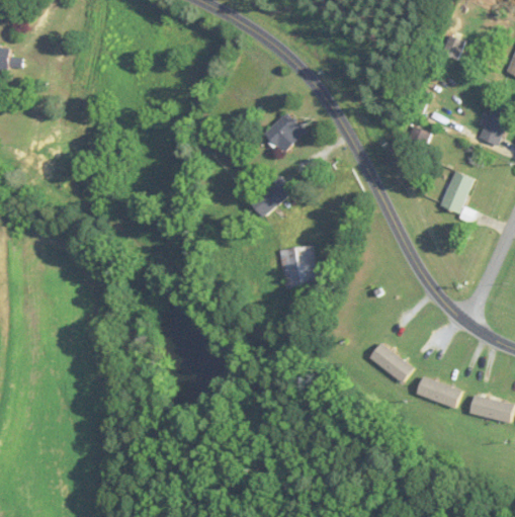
[(464,41),(450,36),(443,55),(456,60),(464,41)]
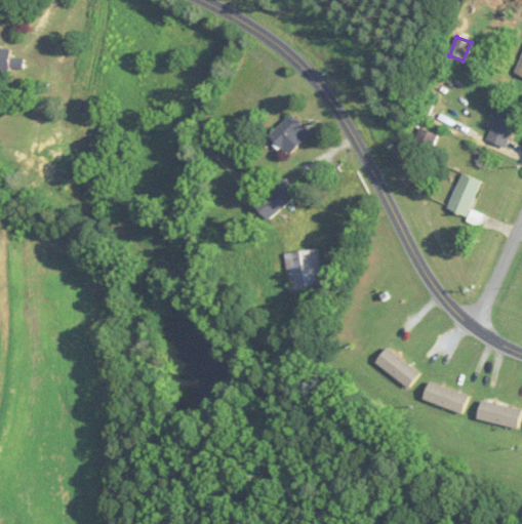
[(10,47),(0,46),(0,69),(21,70),(21,59),(10,59),(10,47)]
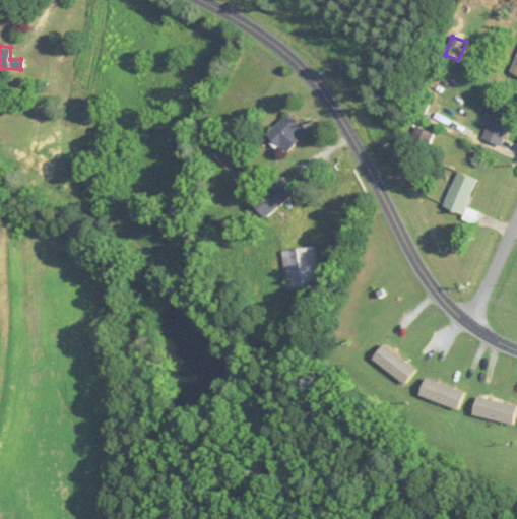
[(516,51),(507,71),(516,75),(516,51)]
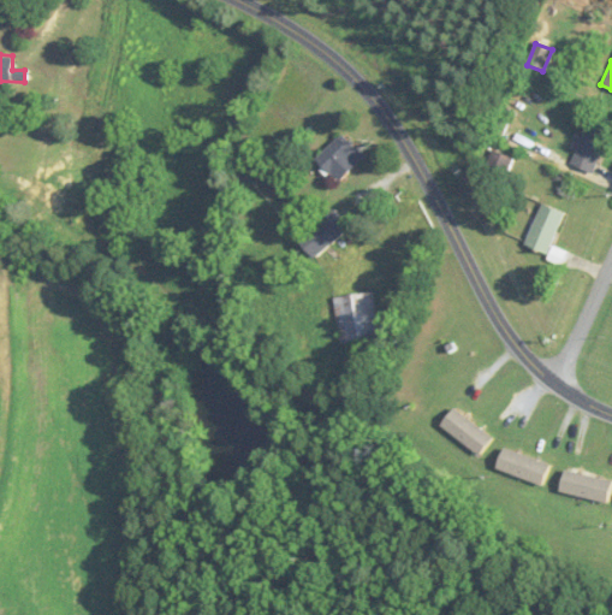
[(569,164),(592,173),(610,135),(586,124),(569,164)]
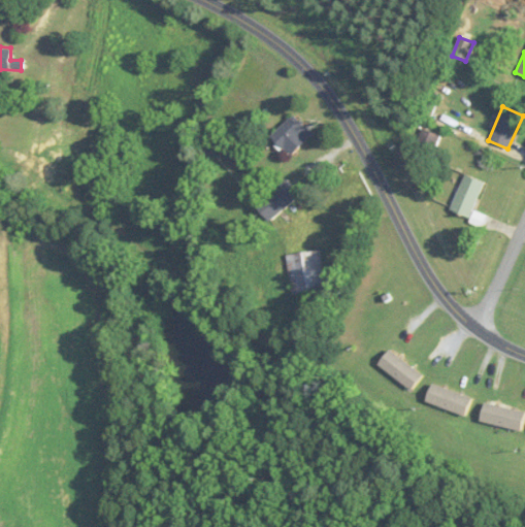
[(268,137),(288,157),(310,134),(291,114),(268,137)]
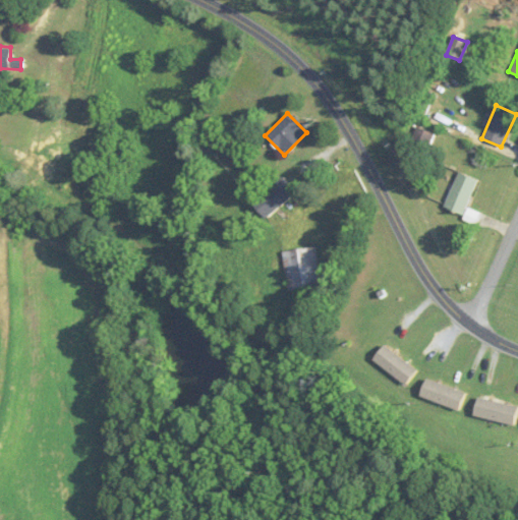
[(433,136),(418,126),(410,138),(425,149),(433,136)]
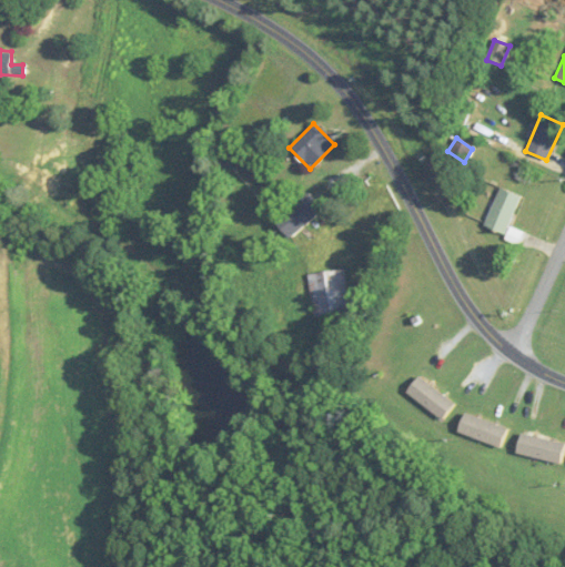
[(482,224),(503,234),(521,195),(500,186),(482,224)]
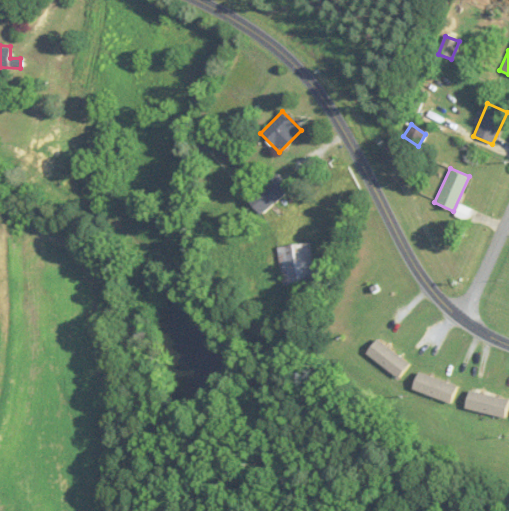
[(262,214),(291,188),(277,173),(248,199),(262,214)]
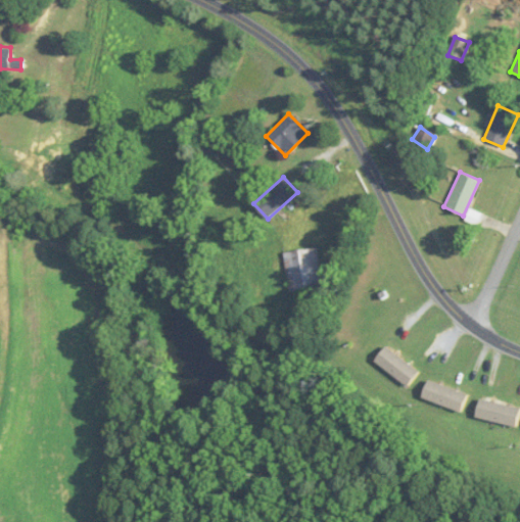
[(316,247),(282,251),(286,291),(320,287),(316,247)]
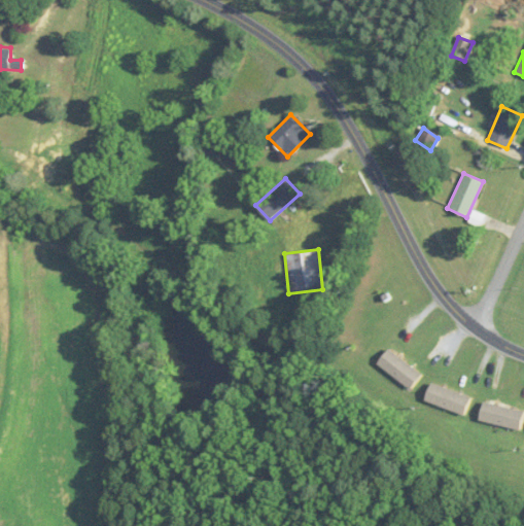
[(420,375),(388,348),(376,363),(409,389),(420,375)]
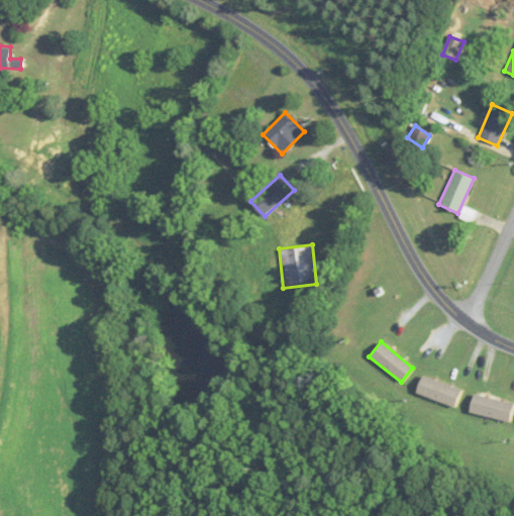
[(454,407),(461,390),(423,375),(416,392),(454,407)]
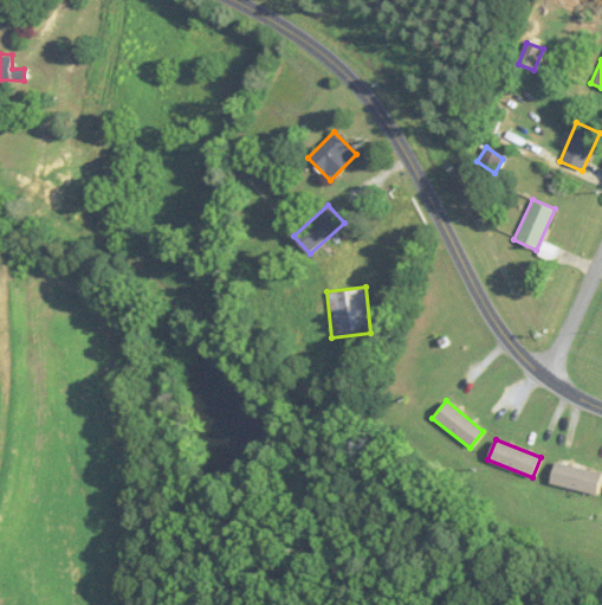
[(601,474),(555,461),(549,482),(595,495),(601,474)]
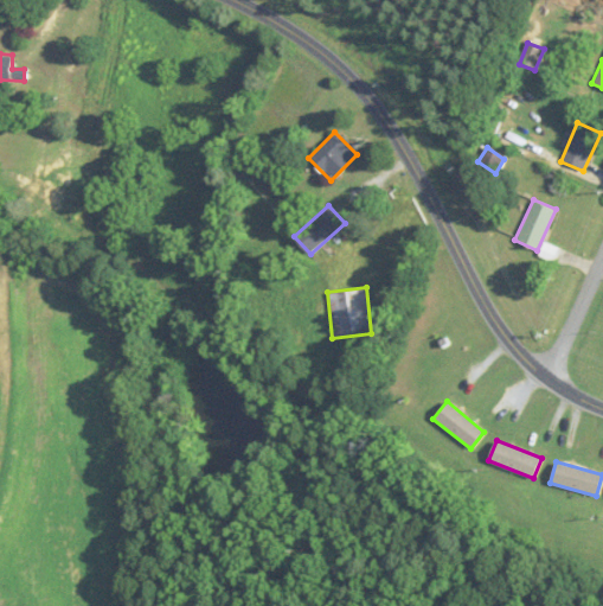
All buildings are outlined.
